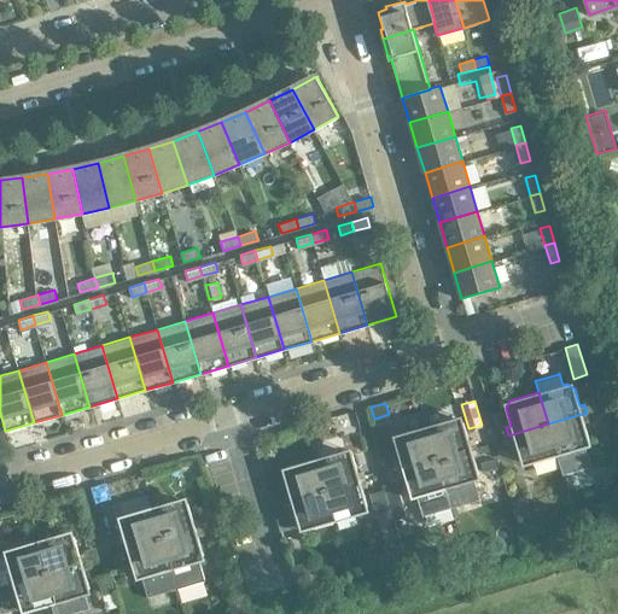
[(502,409),(491,413),(494,424),(505,421),(502,409)]
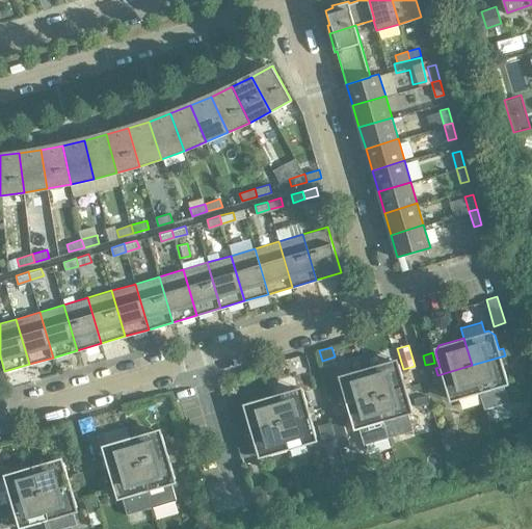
[(505,355),(472,365),(479,392),(504,385),(507,378),(503,364),(507,363),(505,355)]
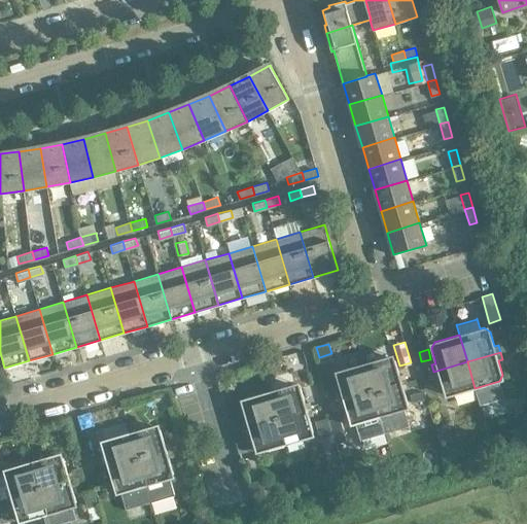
[(373,389),(406,380),(403,373),(399,374),(395,359),(389,355),(364,362),(373,389)]
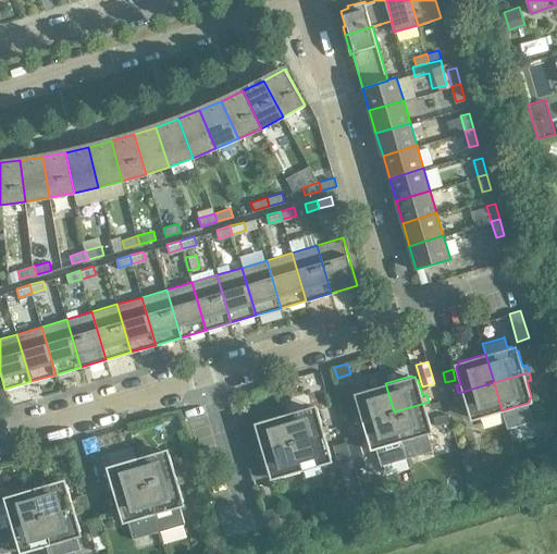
[(477,418),(502,410),(494,382),(458,393),(460,401),(465,398),(470,415),(477,418)]
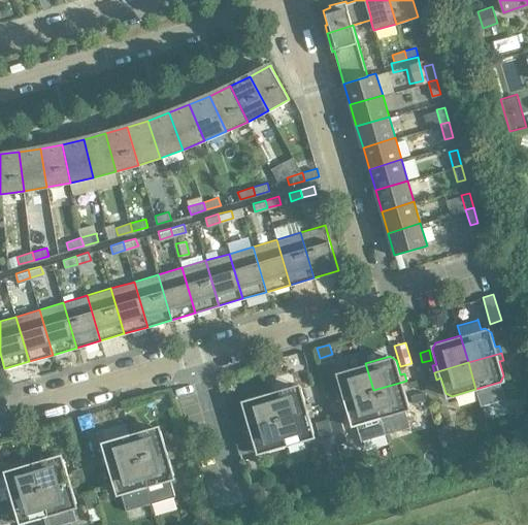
[(339,400),(373,390),(365,363),(340,370),(337,376),(341,392),(337,393),(339,400)]
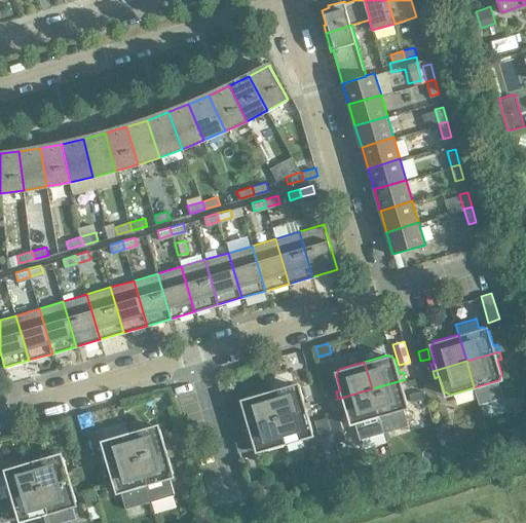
[(407,386),(405,379),(372,388),(379,416),(384,432),(408,424),(404,409),(407,403),(403,387),(407,386)]
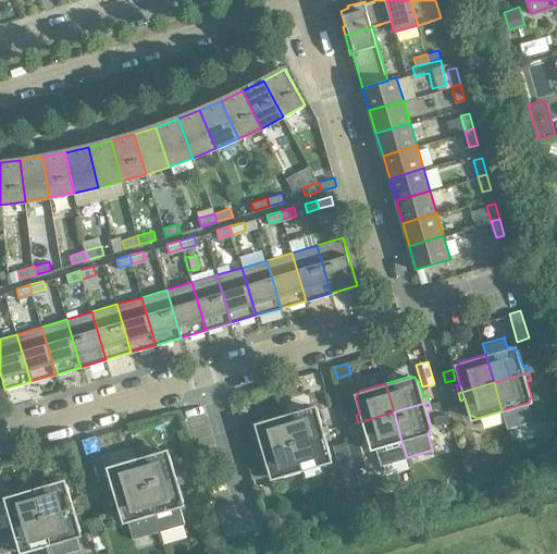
[(294,442),(329,431),(326,423),(322,426),(318,409),(311,406),(285,414),(294,442)]
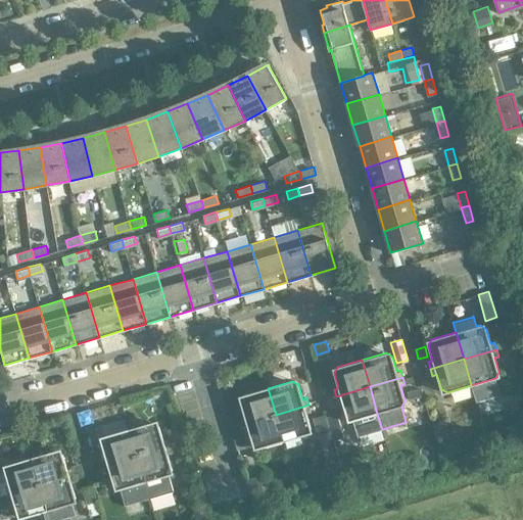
[(377,414),(370,386),(336,396),(338,404),(342,402),(346,417),(352,421),(358,436),(382,429),(377,414)]
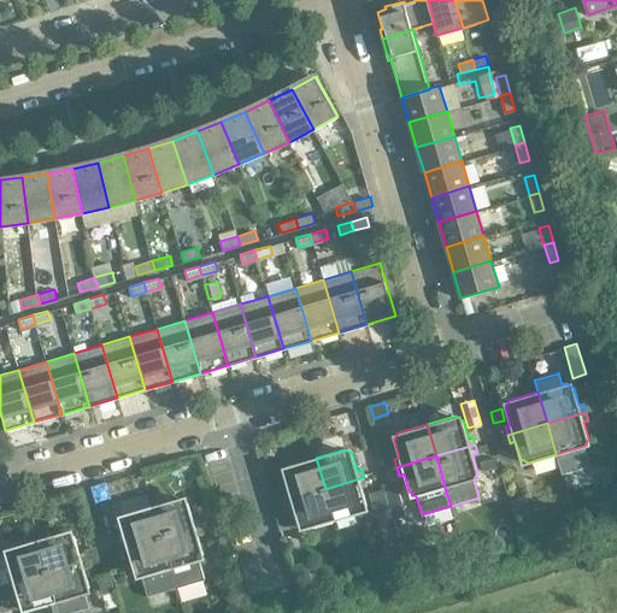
[(494,457),(481,460),(482,470),(497,466),(494,457)]
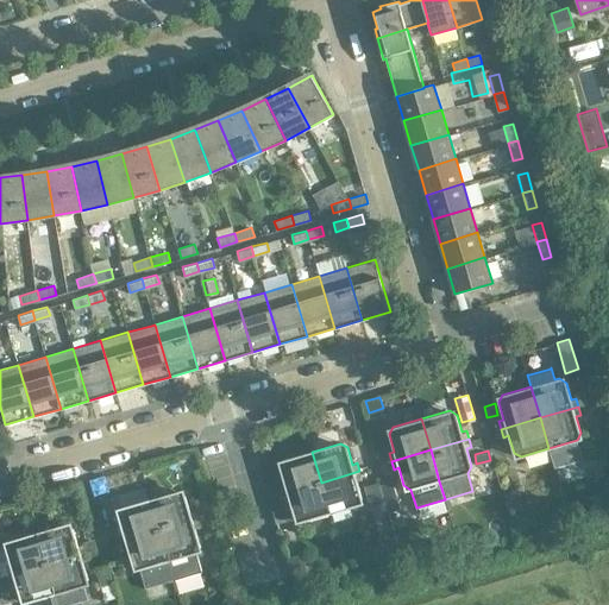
[(321,483),(312,452),(283,460),(280,467),(284,484),(280,485),(282,493),(321,483)]
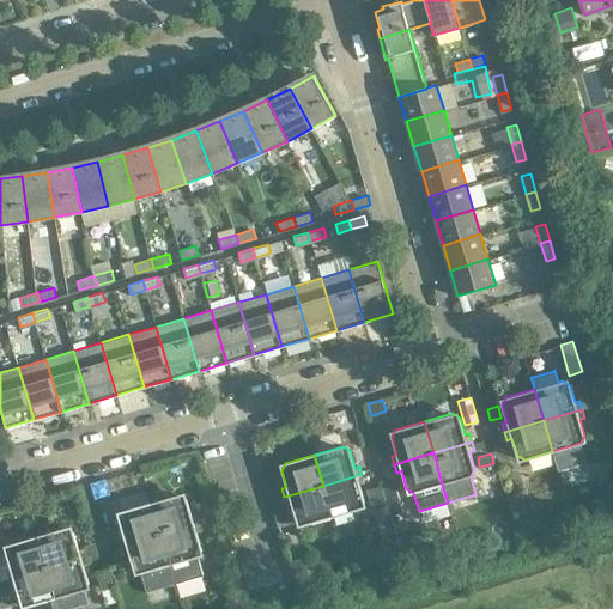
[(612,468),(601,473),(605,485),(612,481),(612,468)]
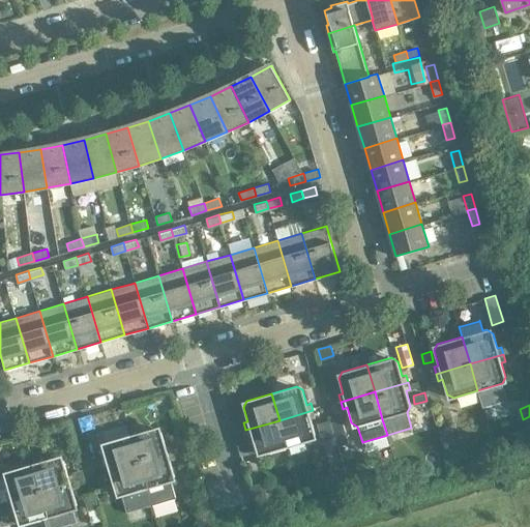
[(280,420),(287,447),(312,440),(316,434),(311,418),(315,417),(313,410),(280,420)]
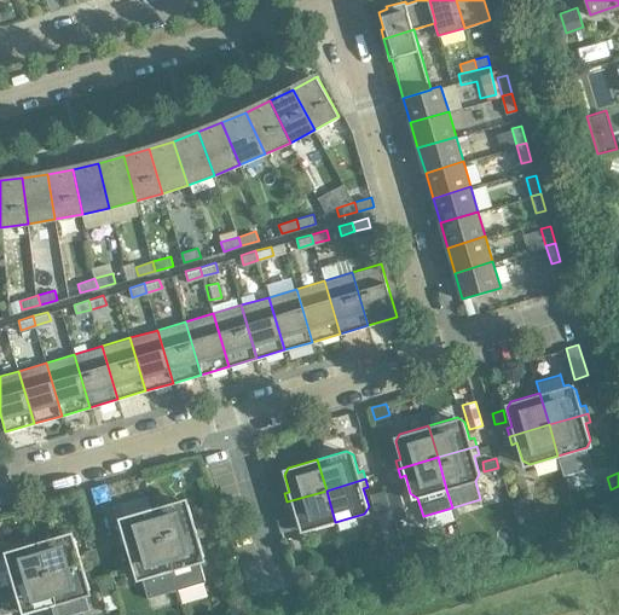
[(387,492),(394,518),(399,517),(399,518),(406,516),(399,488),(387,492)]
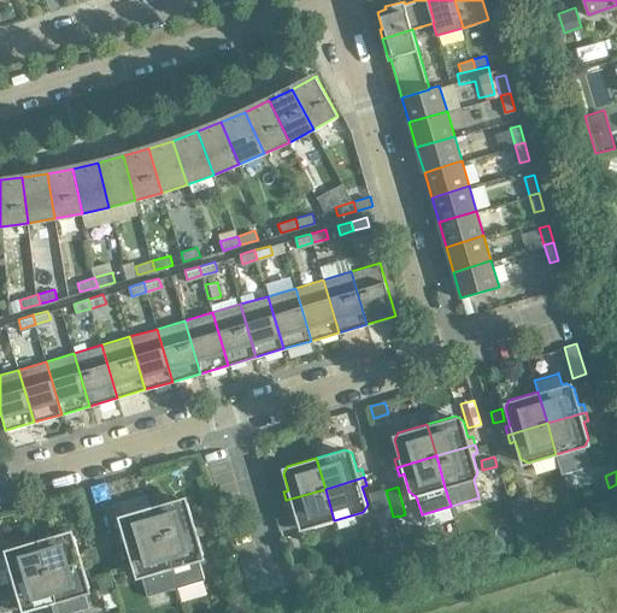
[(325,489),(286,500),(288,508),(293,507),(299,524),(306,529),(334,520),(325,489)]
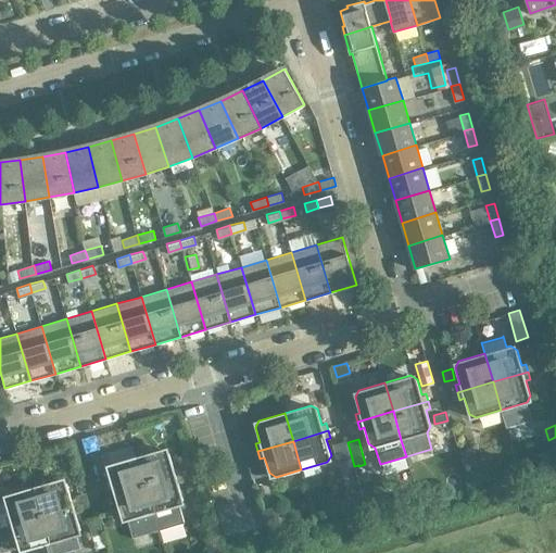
[(337,457),(350,454),(345,442),(332,447),(337,457)]
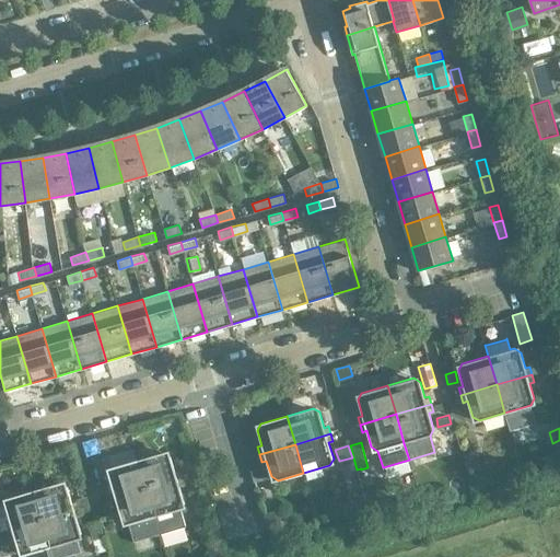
[(479,463),(475,450),(463,453),(467,467),(479,463)]
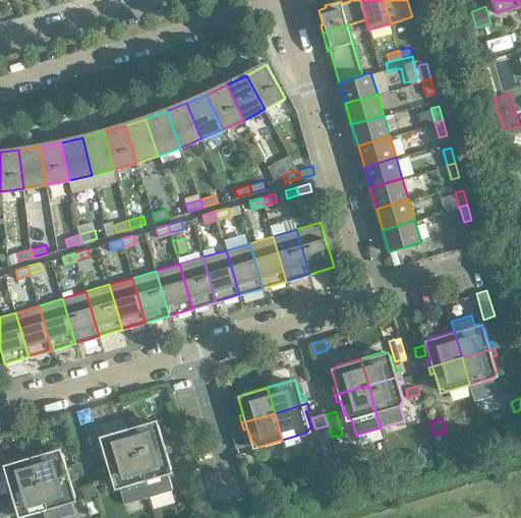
[(128,427),(136,454),(169,444),(167,437),(163,439),(159,423),(153,420),(128,427)]
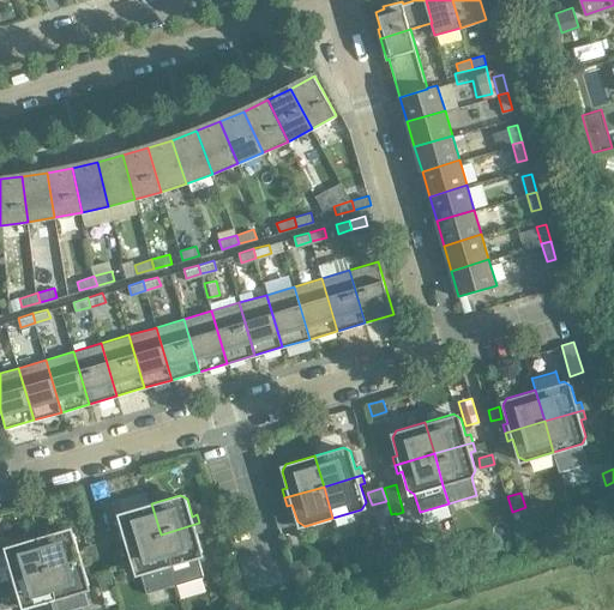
[(121,545),(152,537),(161,535),(151,503),(122,512),(119,519),(124,536),(119,538),(121,545)]
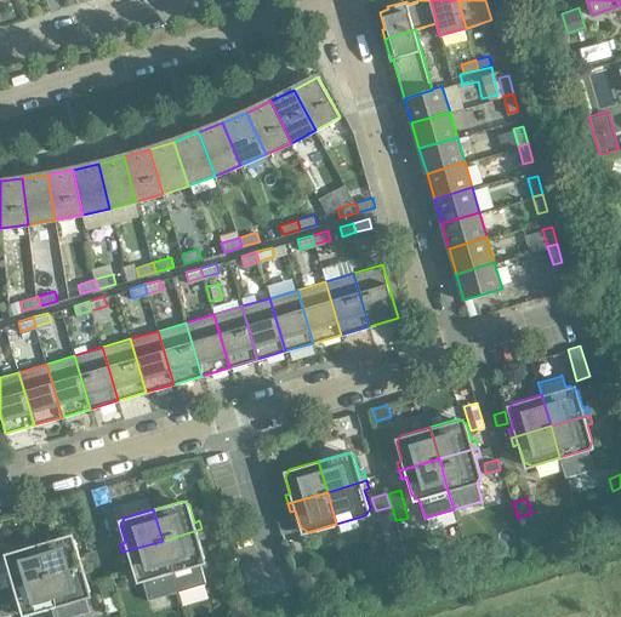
[(292,516),(281,520),(285,531),(295,527),(292,516)]
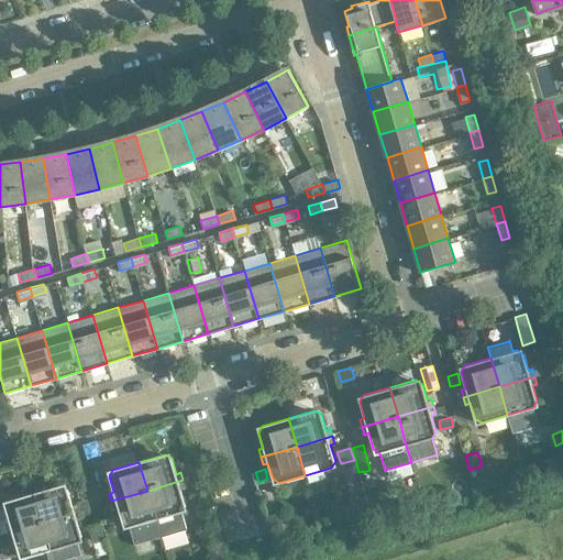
[(147,491),(155,519),(161,536),(187,528),(181,512),(185,505),(180,489),(185,487),(183,480),(147,491)]
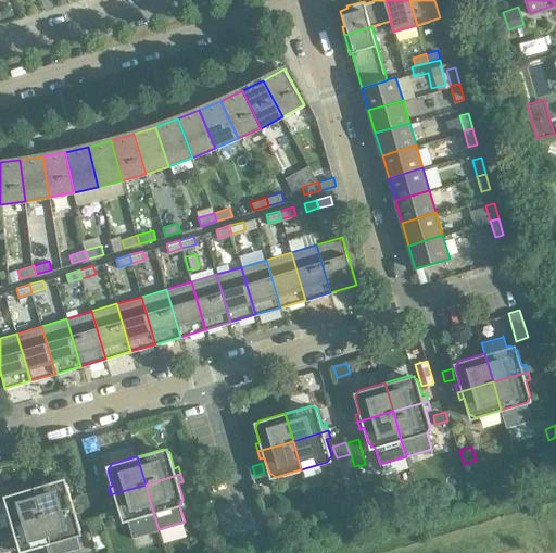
[(42,514),(78,504),(76,497),(72,498),(66,482),(60,478),(35,486),(42,514)]
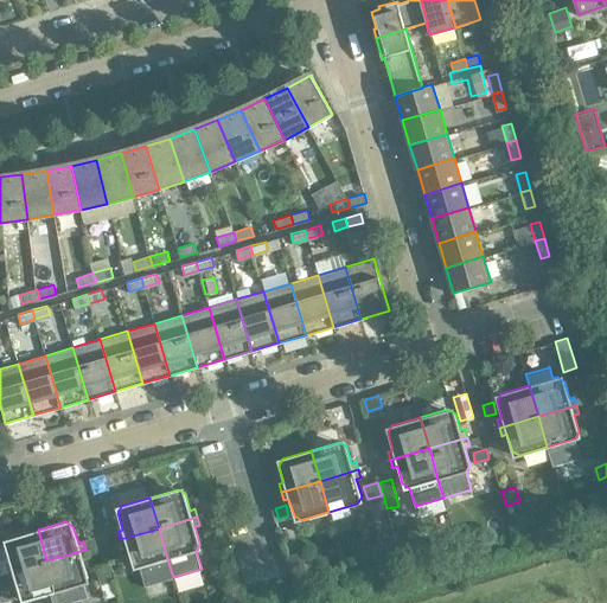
[(120,539),(122,547),(127,546),(133,564),(140,568),(145,585),(173,577),(167,559),(159,528),(151,531),(120,539)]
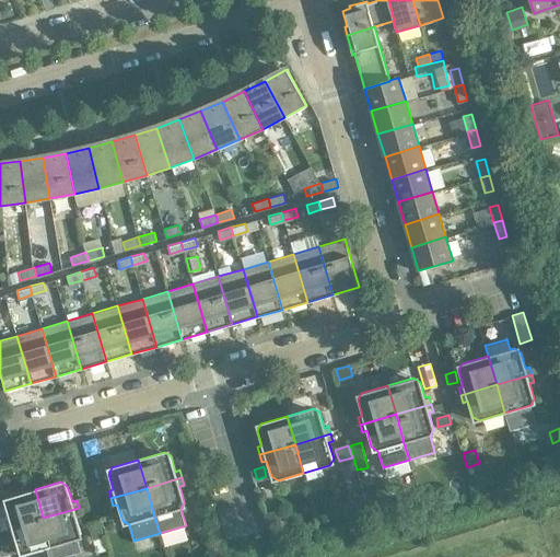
[(43,518),(35,489),(9,497),(6,503),(10,520),(6,521),(8,529),(43,518)]
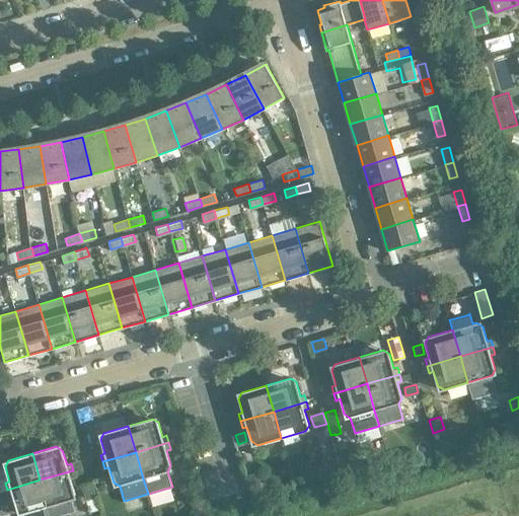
[(213,456),(198,457),(200,473),(214,471),(213,456)]
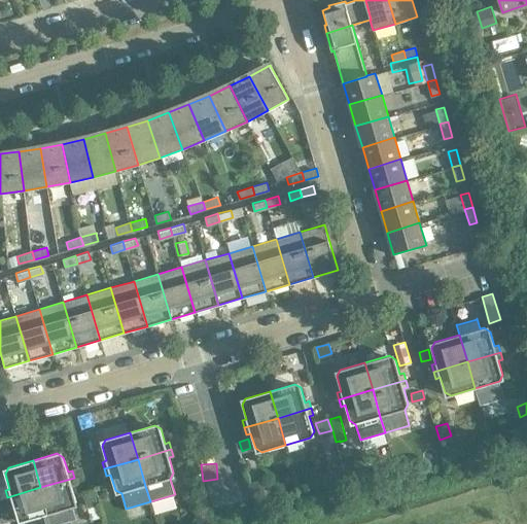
[(81,466),(72,469),(74,478),(83,475),(81,466)]
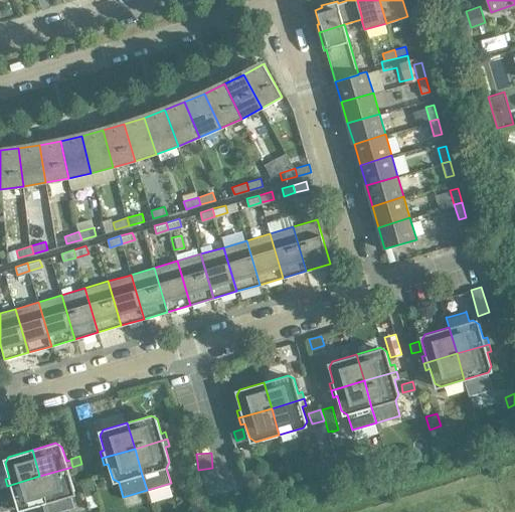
[(39,476),(47,503),(49,511),(55,511),(74,507),(70,496),(74,490),(70,475),(73,474),(72,467),(39,476)]
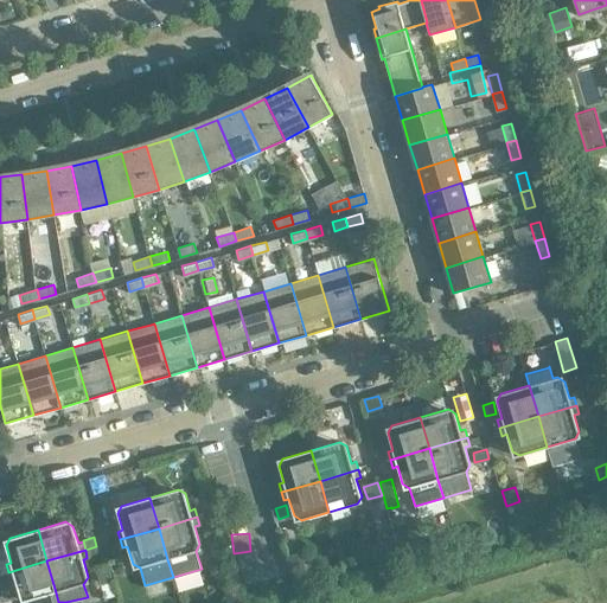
[(58,602),(56,592),(46,560),(8,572),(11,581),(16,578),(17,585),(0,590),(0,602),(20,596),(27,600),(27,602),(58,602)]
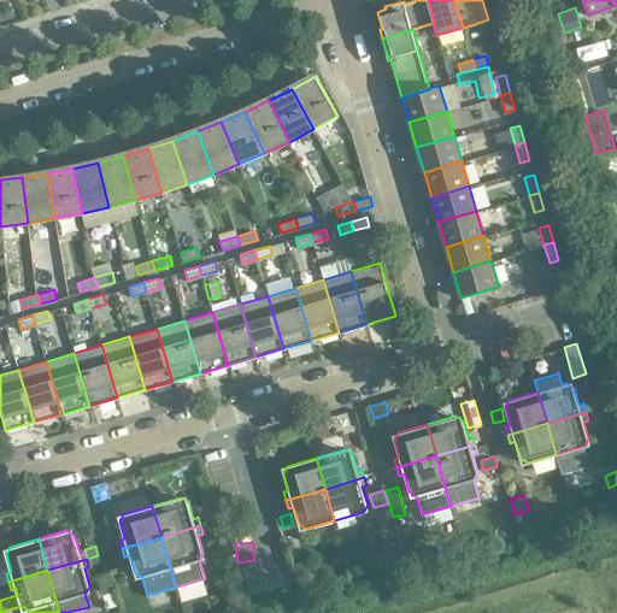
[(98,576),(103,594),(104,594),(115,591),(110,572),(98,576)]
